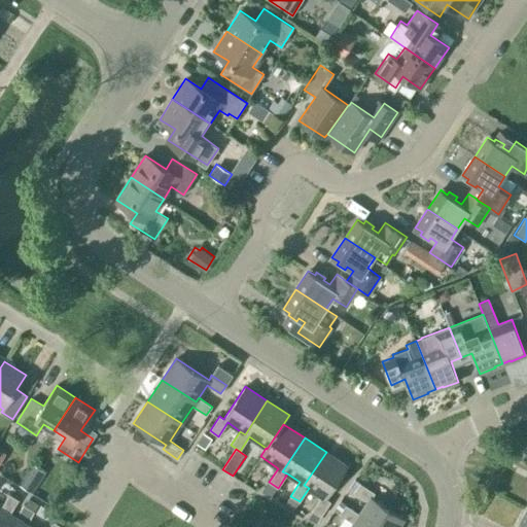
[(348,466),(326,452),(304,485),(309,488),(321,496),(312,511),(321,516),(330,501),(326,498),(348,466)]
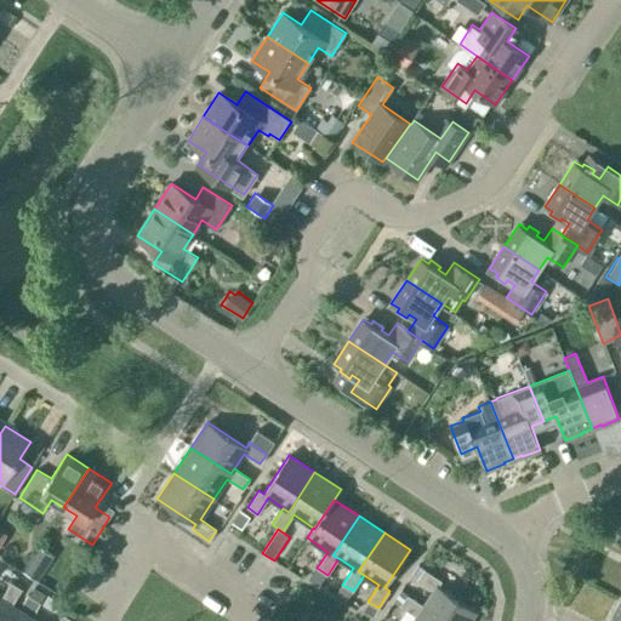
[(442,581),(425,569),(417,580),(433,591),(423,605),(420,611),(436,620),(469,620),(477,611),(438,586),(442,581)]
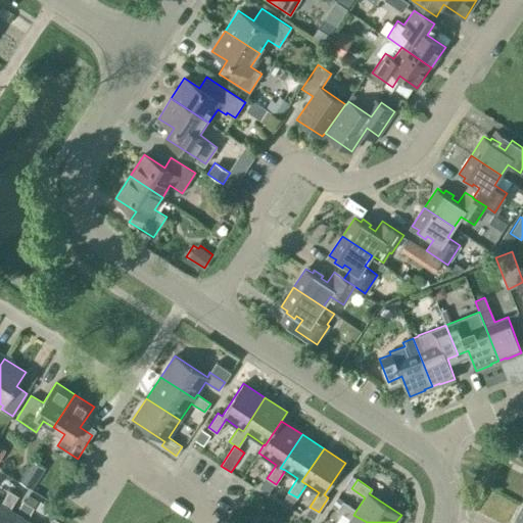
[(0,515),(13,493),(9,490),(0,504),(0,515)]
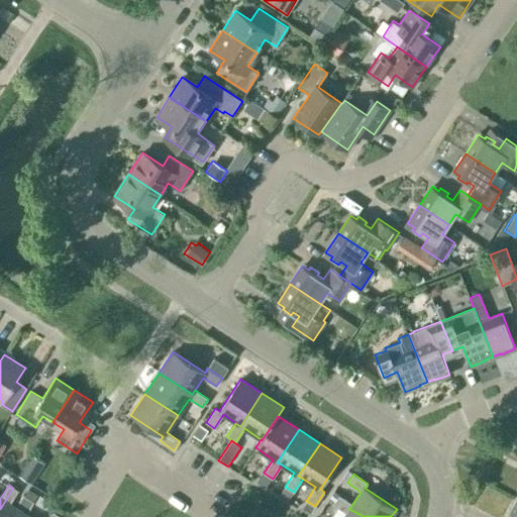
[(0,509),(0,516),(24,516),(26,515),(9,504),(18,490),(13,488),(0,509)]
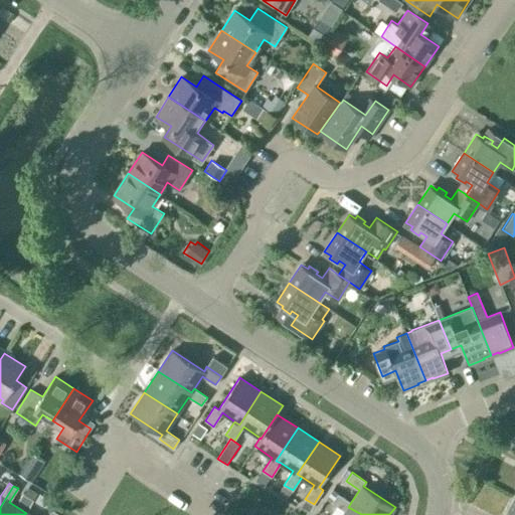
[(33,498),(38,491),(29,486),(25,493),(33,498)]
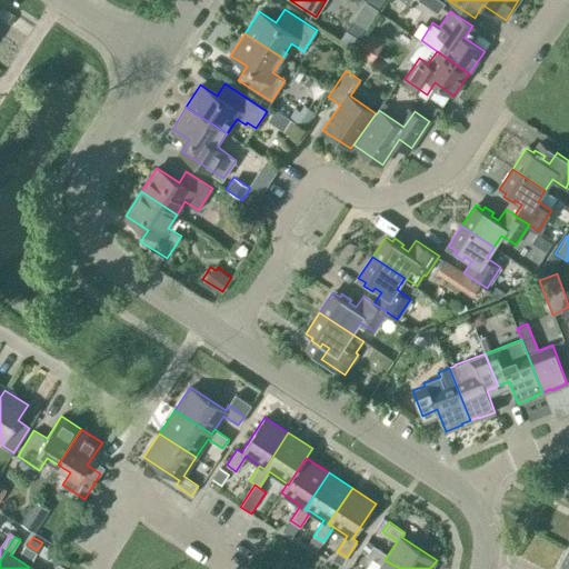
[(39,552),(49,558),(55,549),(45,543),(39,552)]
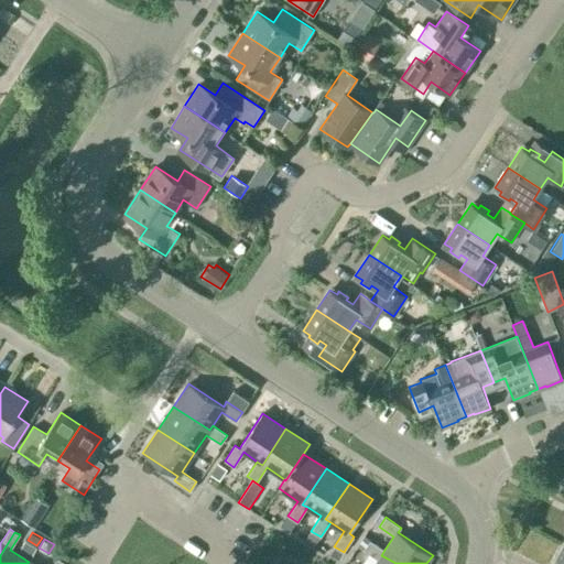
[(384,550),(370,540),(364,550),(378,560),(375,563),(396,563),(381,555),(384,550)]
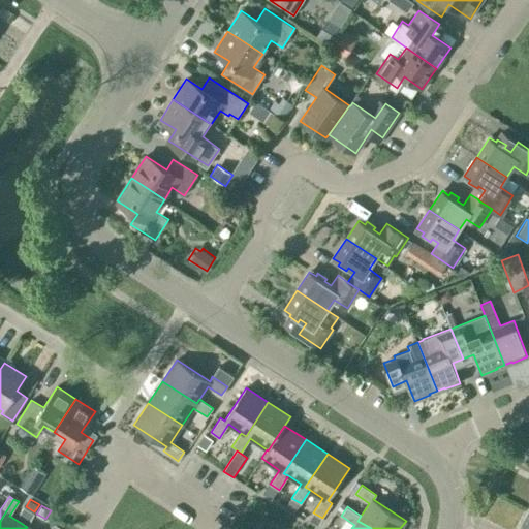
[(528,528),(528,511),(526,518),(525,518),(518,528),(528,528)]
